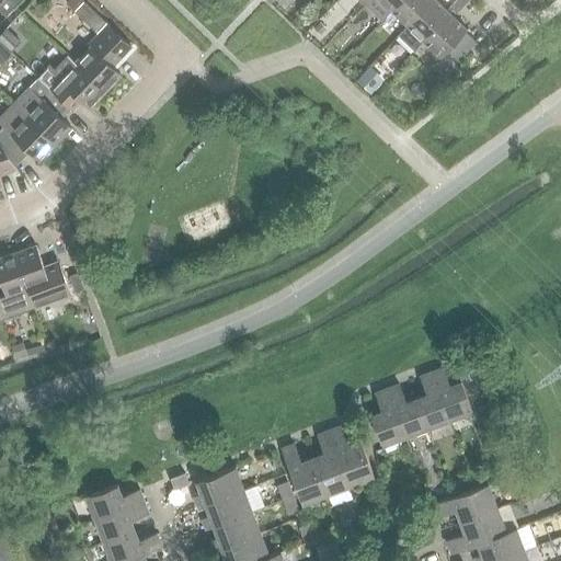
[(0,0),(0,12),(4,16),(13,7),(20,0),(0,0)]
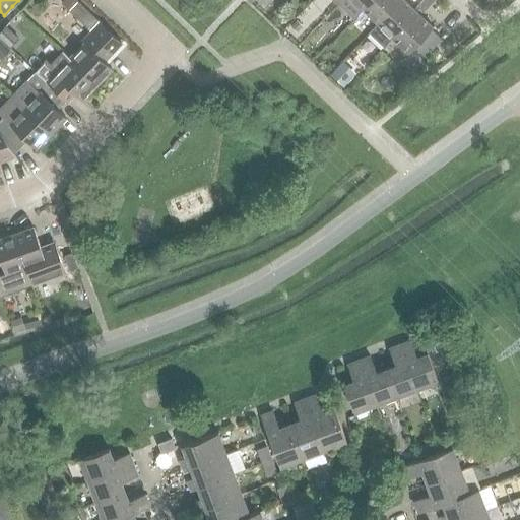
[(75,0),(67,0),(63,5),(68,10),(77,2),(75,0)]
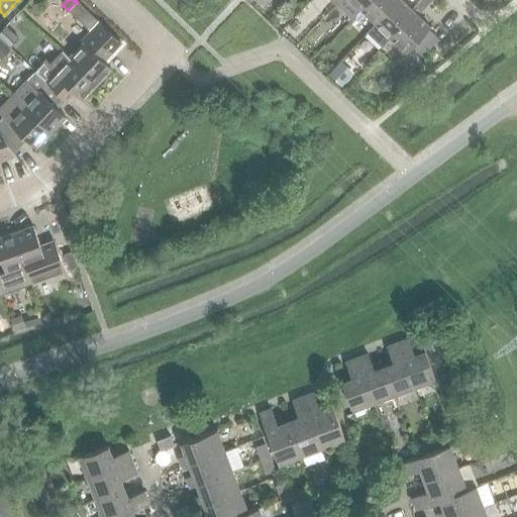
[(349,18),(358,9),(367,0),(338,0),(335,4),(349,18)]
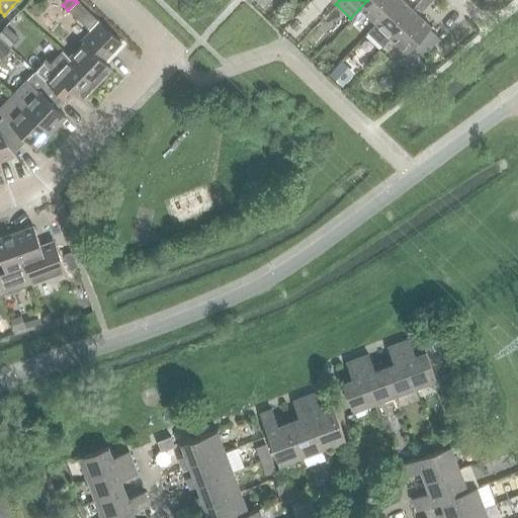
[(374,24),(397,0),(367,0),(359,9),(374,24)]
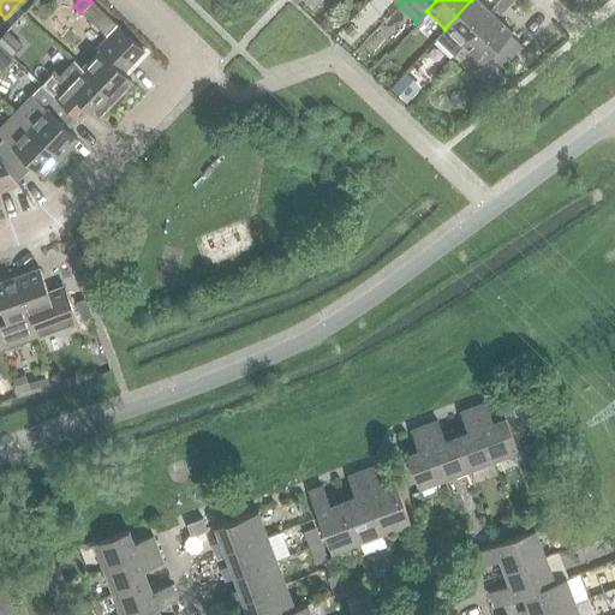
[(452,55),(461,46),(491,15),(476,0),(471,0),(445,29),(435,39),(452,55)]
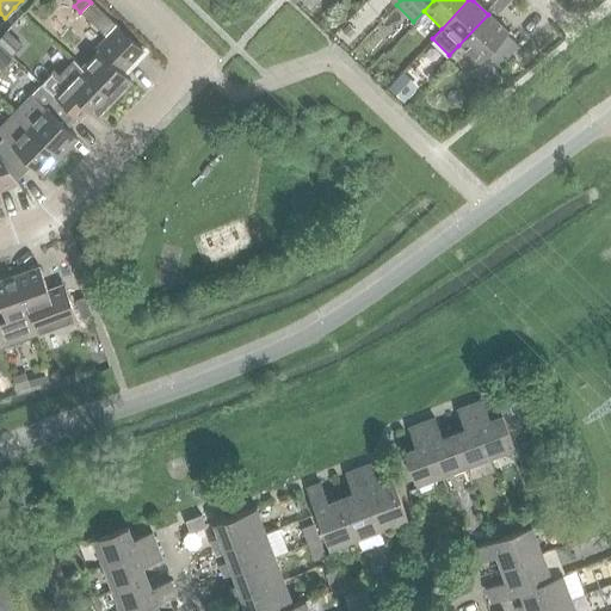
[(504,6),(495,0),(494,0),(488,7),(495,14),(504,6)]
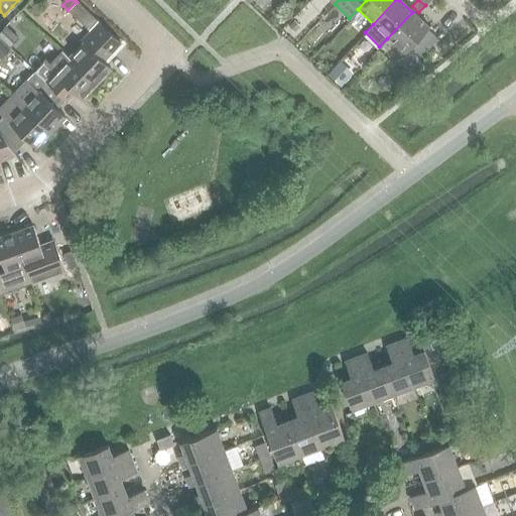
[(92,33),(69,58),(95,83),(109,68),(102,59),(110,51),(103,44),(112,34),(77,1),(77,2),(68,10),(92,33)]
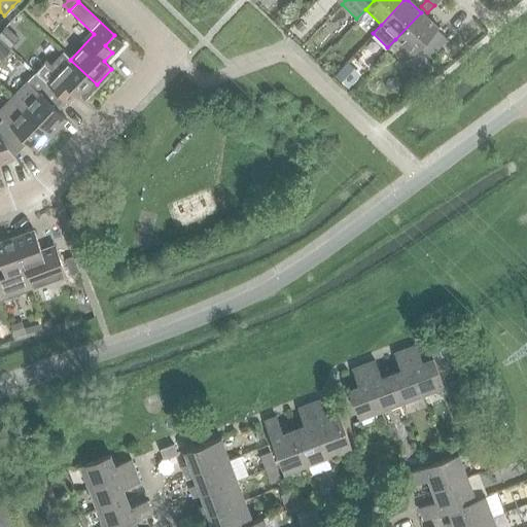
[(446,39),(440,34),(435,29),(436,28),(421,12),(395,39),(412,54),(418,47),(428,58),(446,39)]
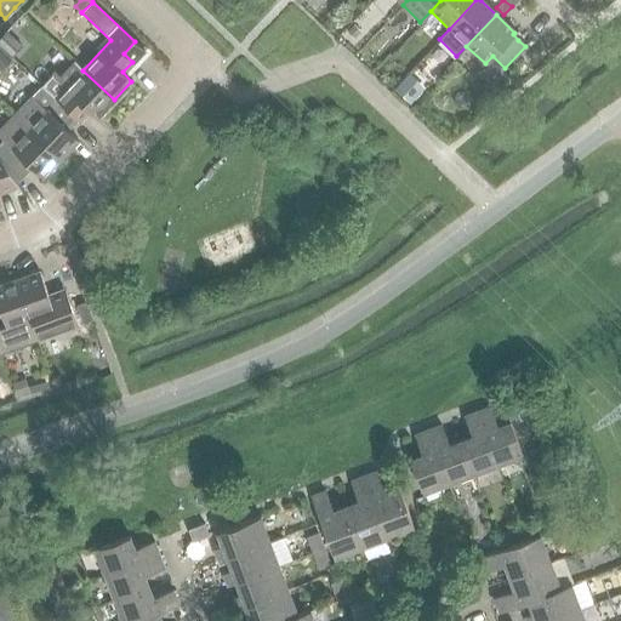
[(354,24),(347,33),(353,39),(360,32),(354,24)]
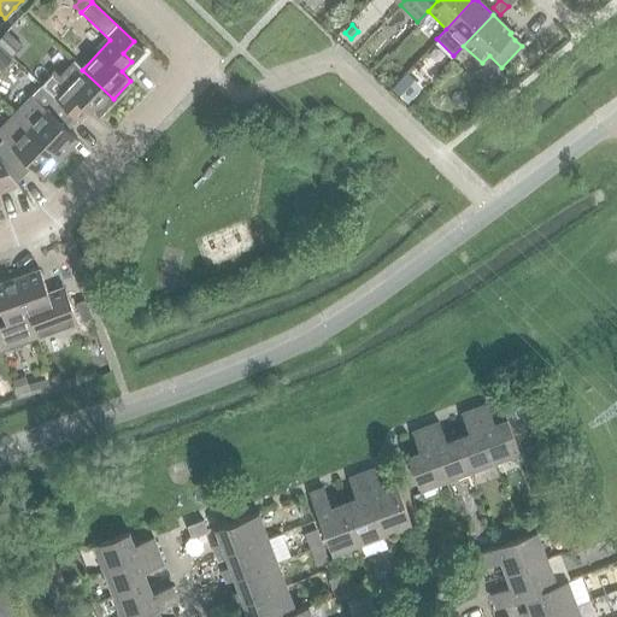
[(0,36),(0,46),(11,57),(22,46),(6,31),(0,36)]
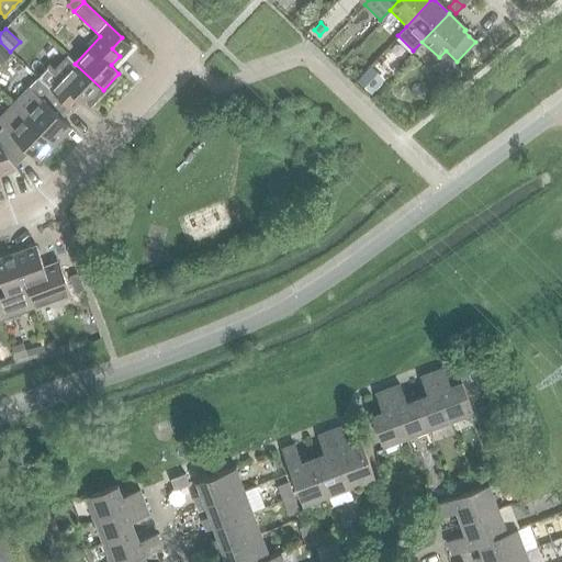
[(0,64),(0,65),(10,54),(0,44),(0,64)]
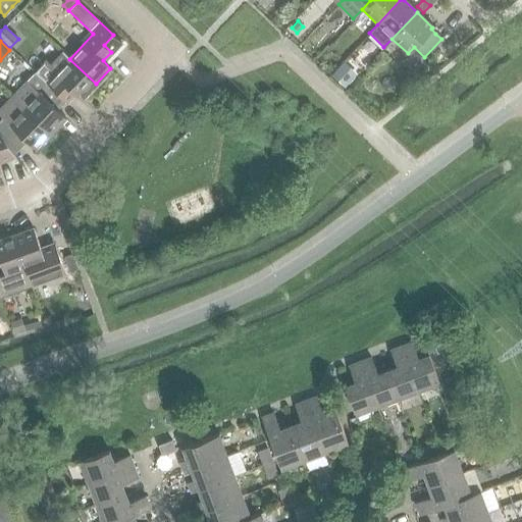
[(34,70),(64,101),(72,92),(81,100),(96,84),(69,59),(68,60),(60,52),(49,64),(44,59),(34,70)]
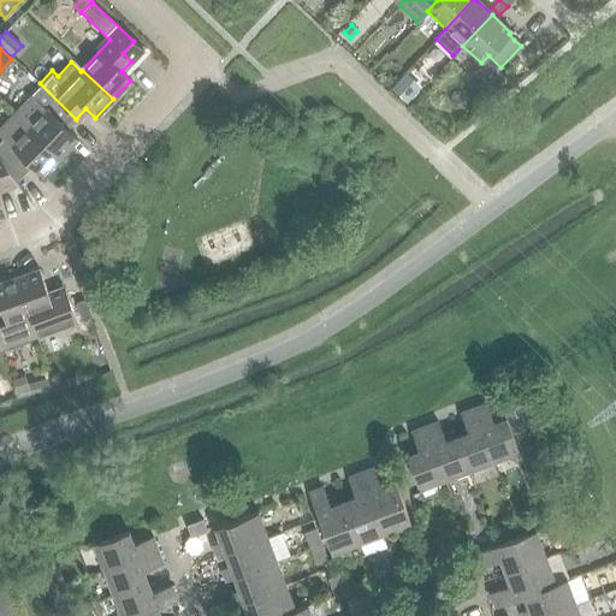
[(420,88),(404,72),(390,88),(406,104),(420,88)]
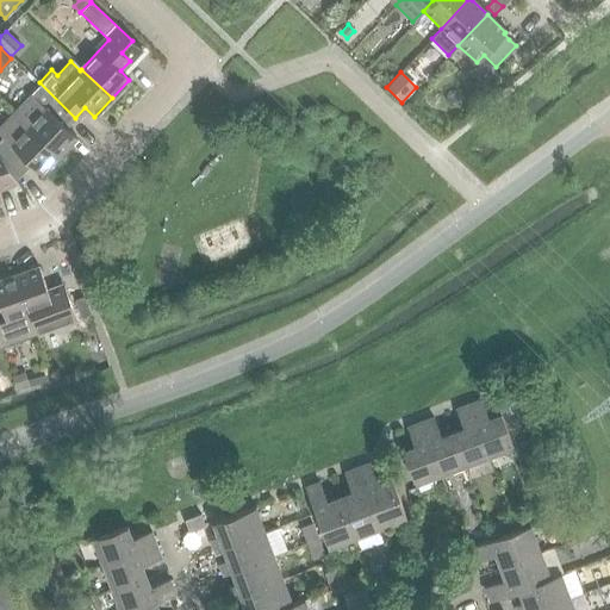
[(12,111),(57,155),(74,136),(66,128),(75,118),(39,82),(12,111)]
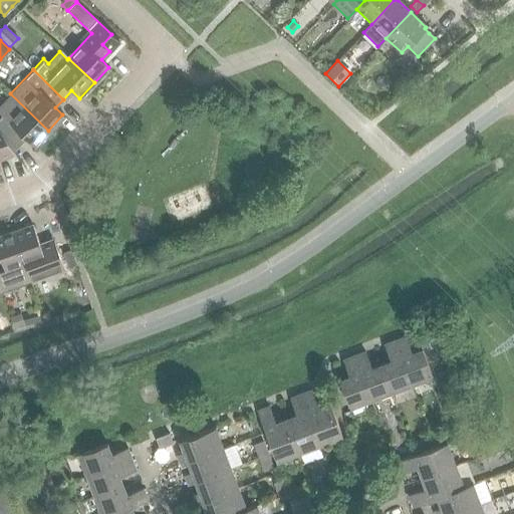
[(0,115),(0,131),(13,152),(25,139),(33,146),(48,131),(10,93),(0,103),(0,115),(0,116),(0,115)]
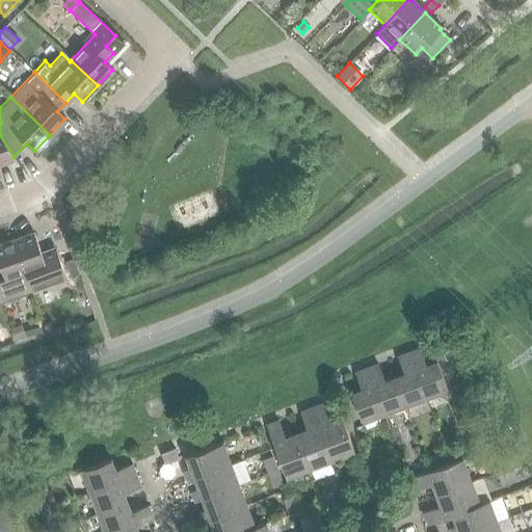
[(0,161),(14,157),(0,135),(0,161)]
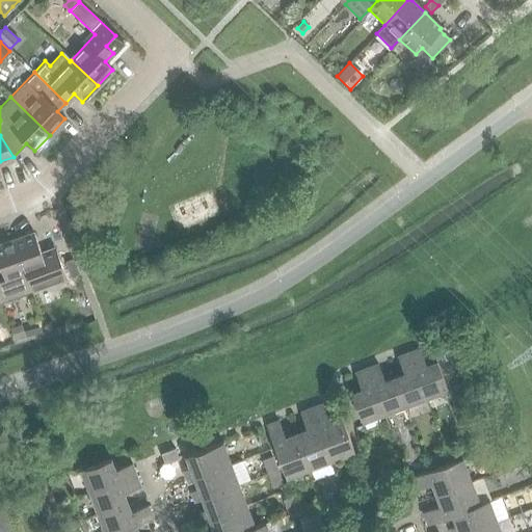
[(12,240),(31,292),(65,280),(58,260),(45,265),(32,232),(12,240)]
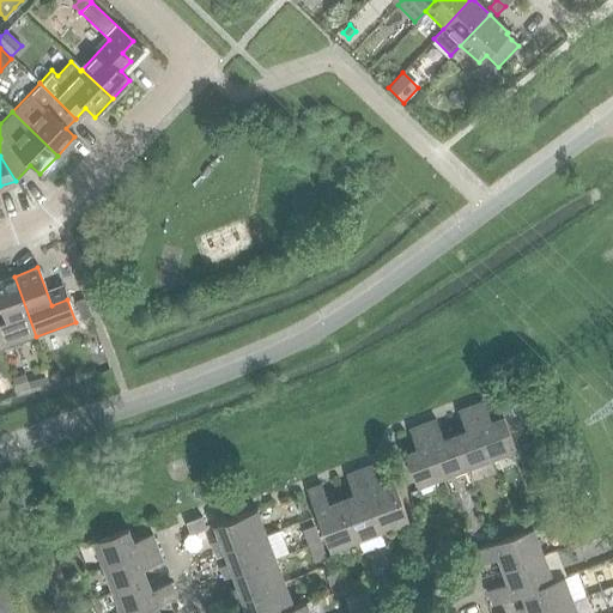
[(0,325),(0,349),(36,337),(14,277),(0,280),(0,310),(5,323),(0,325)]
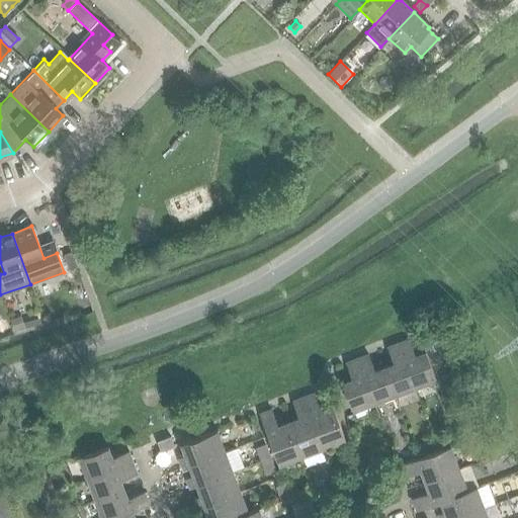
[(76,268),(70,252),(63,255),(69,270),(76,268)]
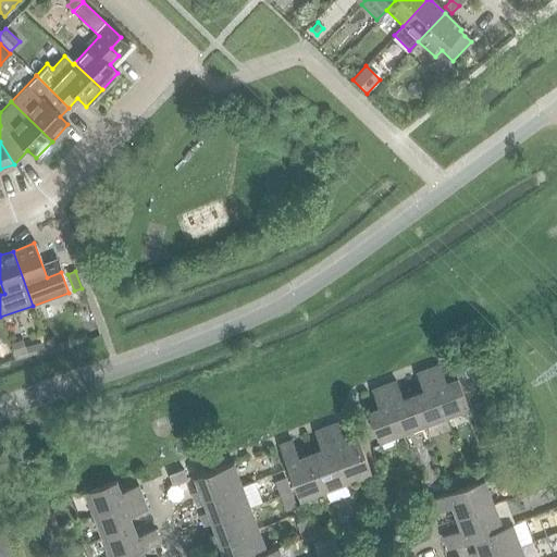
[(22,339),(10,344),(15,358),(44,348),(41,342),(24,347),(22,339)]
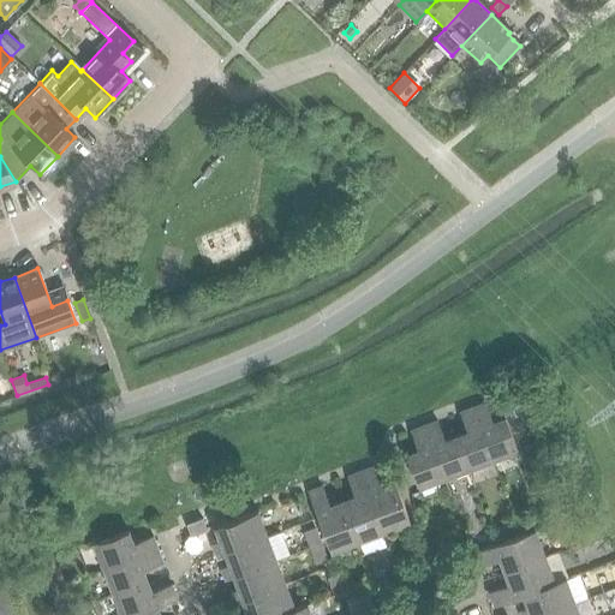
[(5,378),(0,380),(0,398),(12,394),(5,378)]
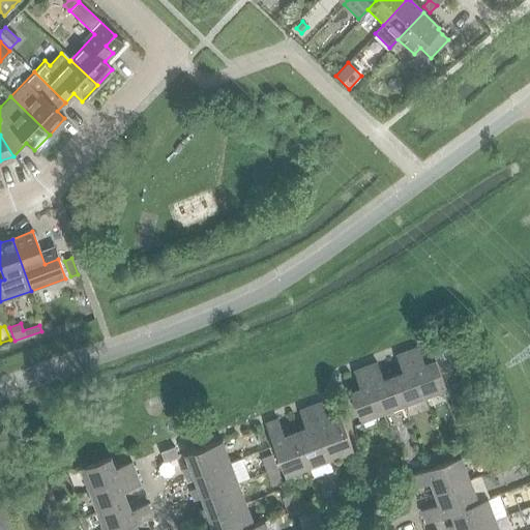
[(423,363),(417,347),(406,351),(424,399),(446,390),(434,359),(423,363)]
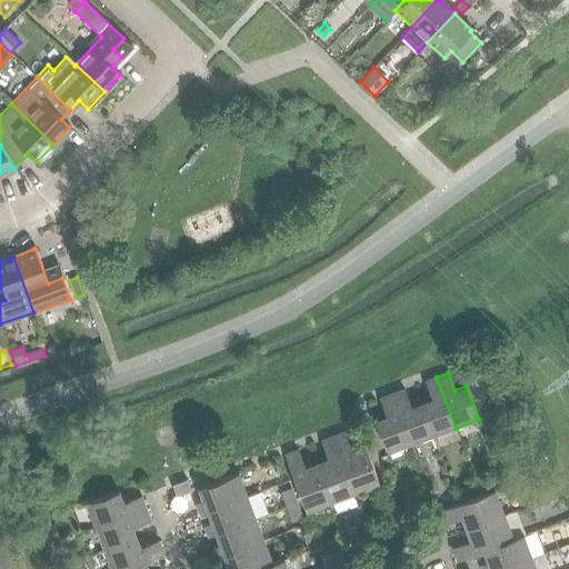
[(456,428),(436,377),(423,381),(430,399),(420,403),(432,437),(456,428)]
